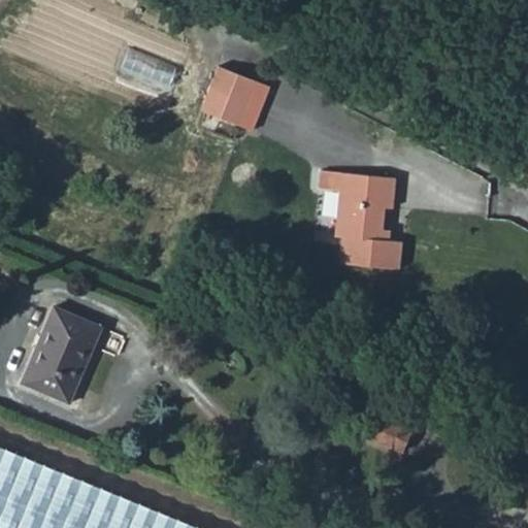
[(251,132),(267,90),(219,71),(203,113),(251,132)]
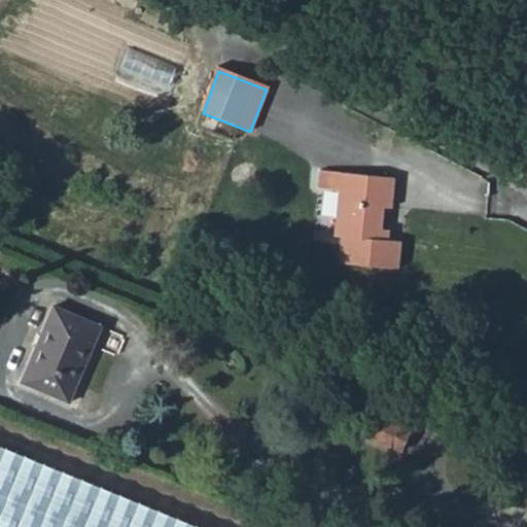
[(399,246),(388,246),(380,245),(381,231),(383,208),(392,208),(393,180),(318,175),(317,190),(337,192),(332,241),(342,242),(340,269),(397,273),(399,246)]
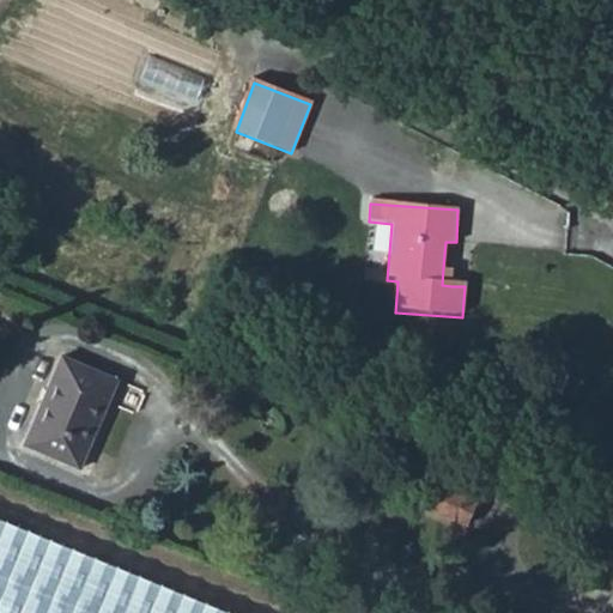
[(442,285),(451,286),(453,269),(443,268),(442,285)]
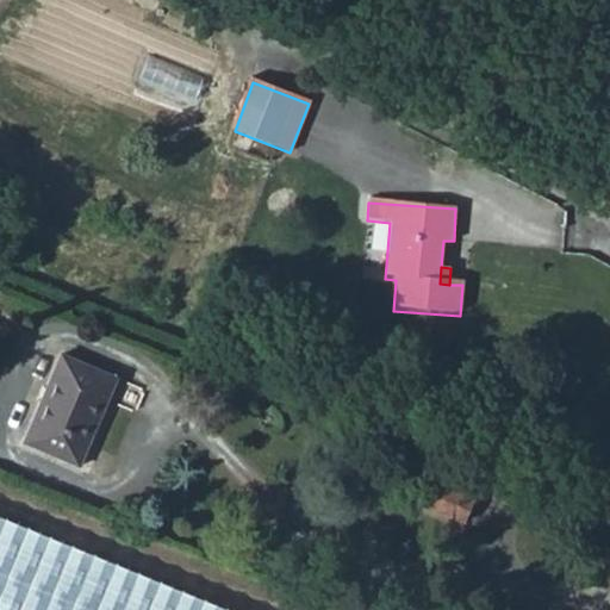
[(78,465),(114,377),(60,352),(22,441),(78,465)]
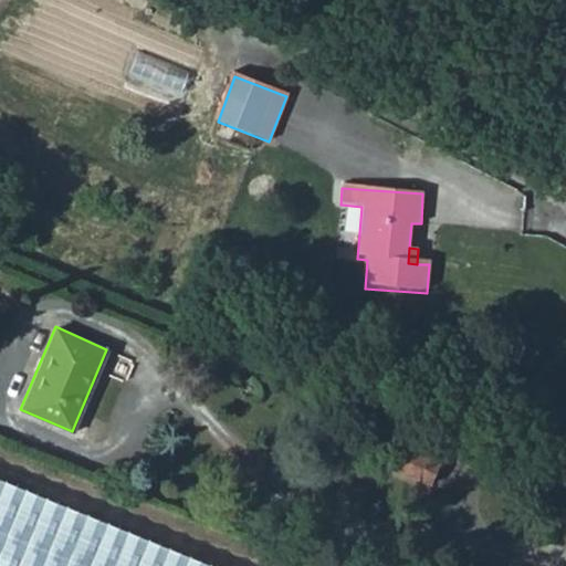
[(388,468),(428,484),(437,459),(398,446),(388,468)]
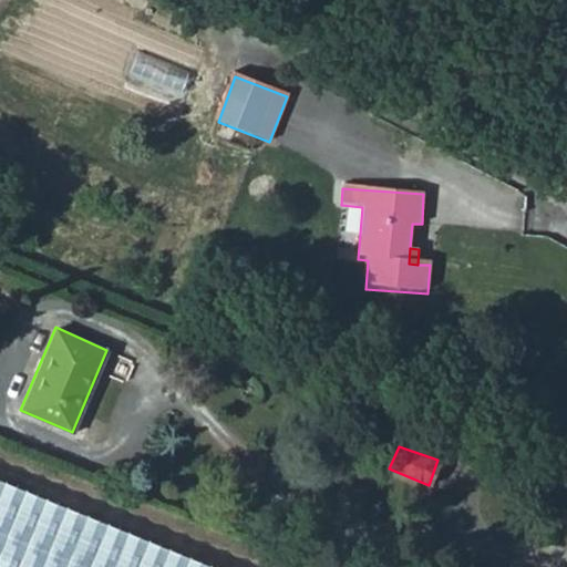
[(212,566),(0,481),(0,566),(212,566)]
